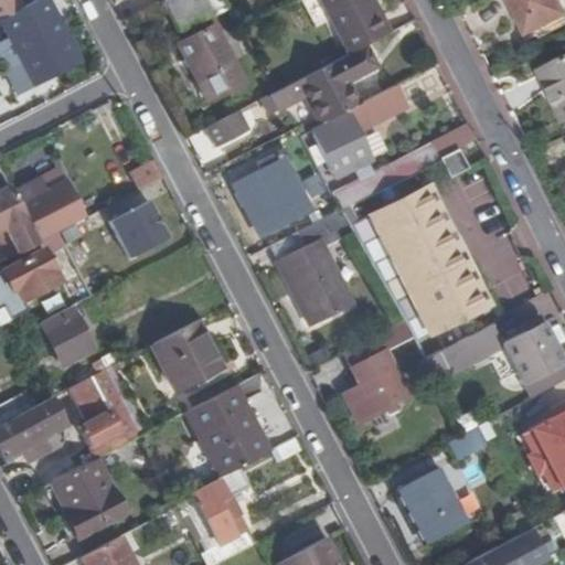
[(0,0),(0,23),(23,11),(17,0),(0,0)]
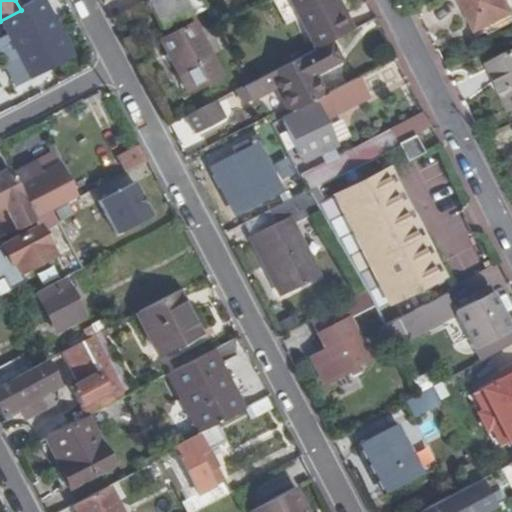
[(149,0),(163,28),(209,5),(205,0),(149,0)]
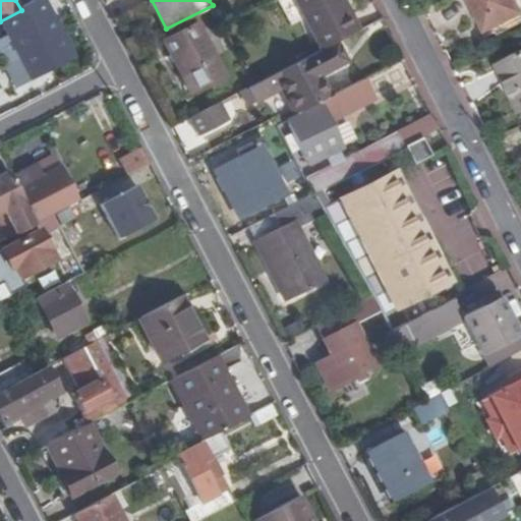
[(340,10),(334,0),(293,0),(317,51),(339,40),(356,32),(344,8),(340,10)]
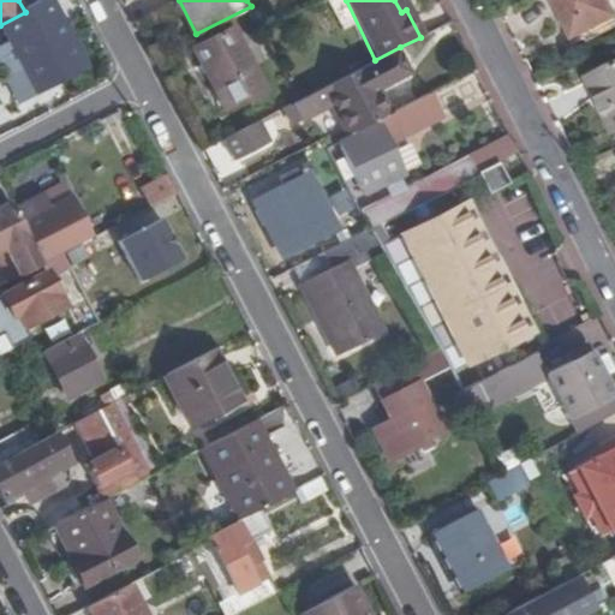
[(614,4),(613,0),(560,0),(578,36),(614,18),(614,4)]
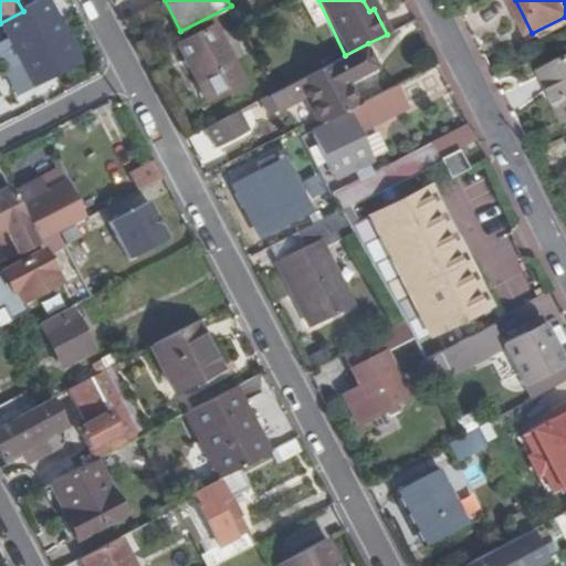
[(237,63),(255,52),(243,29),(236,16),(217,25),(237,63)]
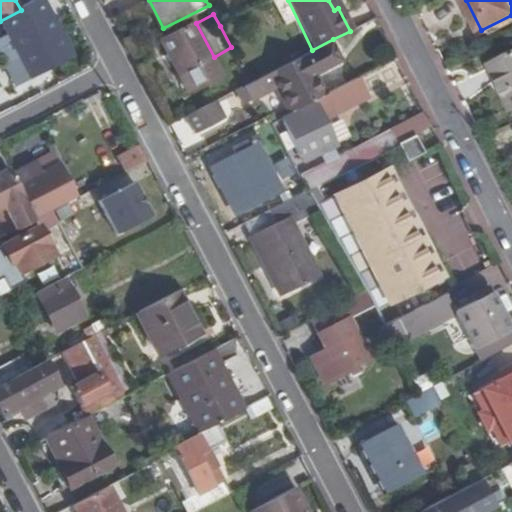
[(51,16),(0,42),(0,50),(8,65),(22,58),(32,75),(71,55),(51,16)]
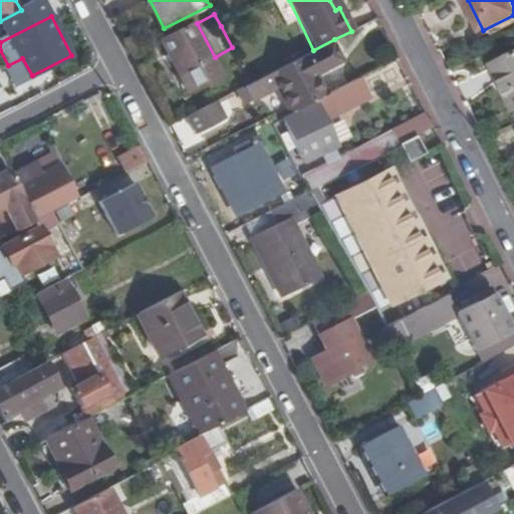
[(197,23),(163,39),(190,90),(223,74),(215,57),(197,23)]
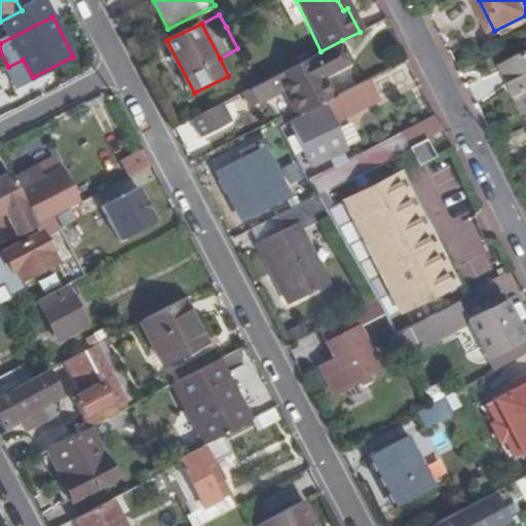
[(351,61),(342,40),(321,51),(257,84),(252,87),(260,103),(289,88),(301,114),(335,97),(325,74),(351,61)]
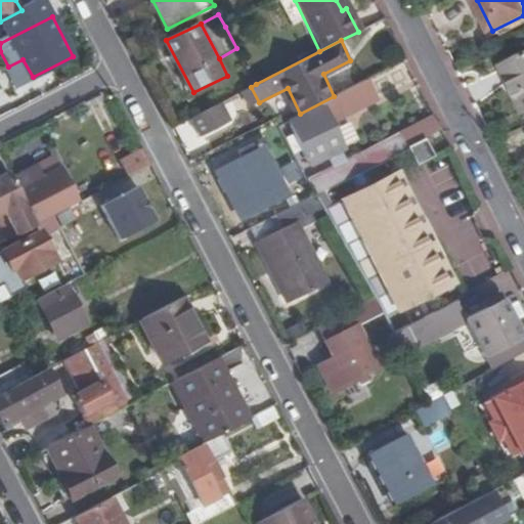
[(523,55),(505,66),(523,108),(523,55)]
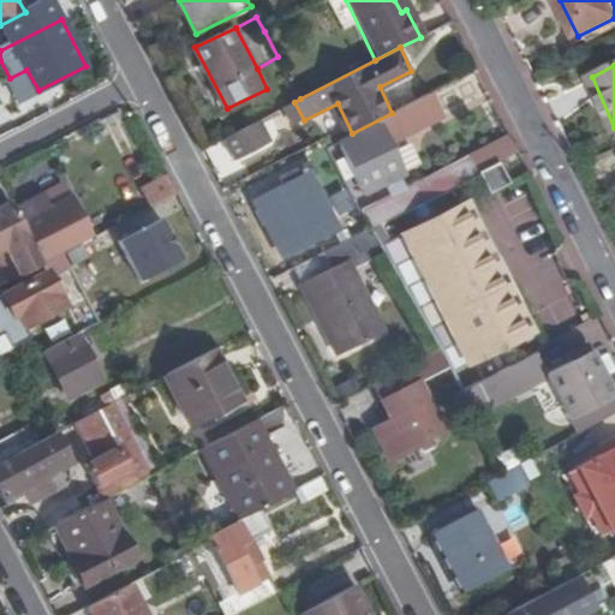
[(445,114),(434,91),(392,113),(352,133),(336,141),(360,191),(406,171),(392,141),(445,114)]
